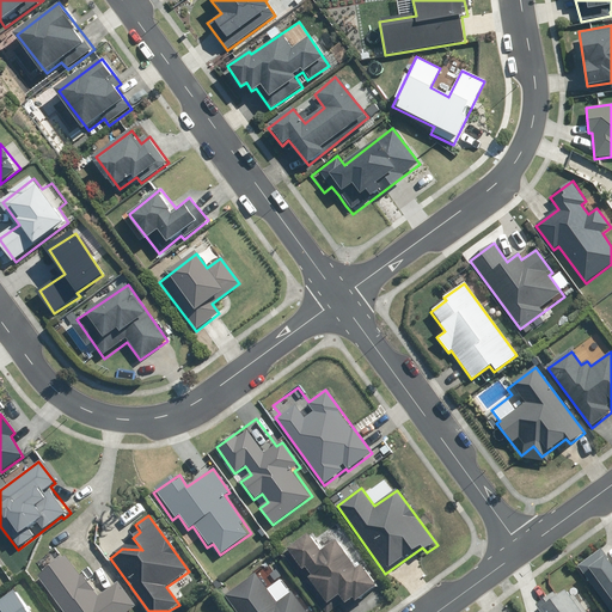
[(357,604),(379,588),(362,565),(357,569),(328,530),(317,538),(312,532),(288,550),(329,606),(341,597),(347,605),(354,599),(357,604)]
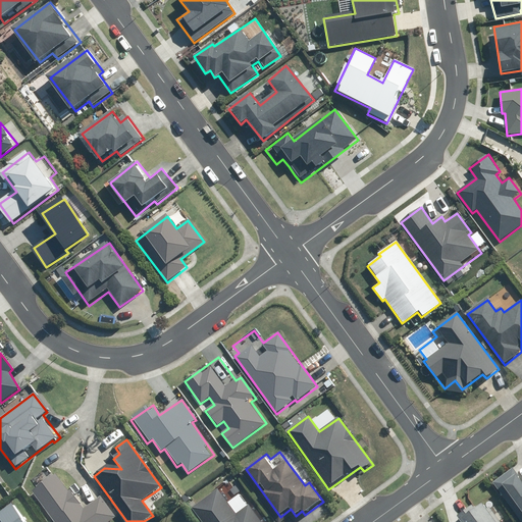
[(521,479),(512,466),(492,480),(521,520),(521,479)]
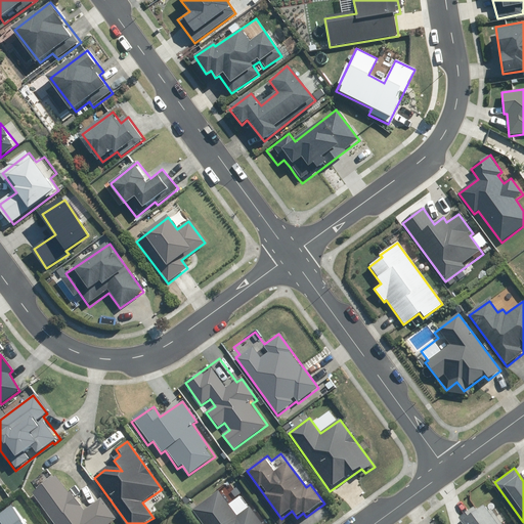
[(46,469),(31,481),(37,489),(33,492),(56,523),(112,523),(118,520),(101,499),(85,512),(56,474),(52,477),(46,469)]
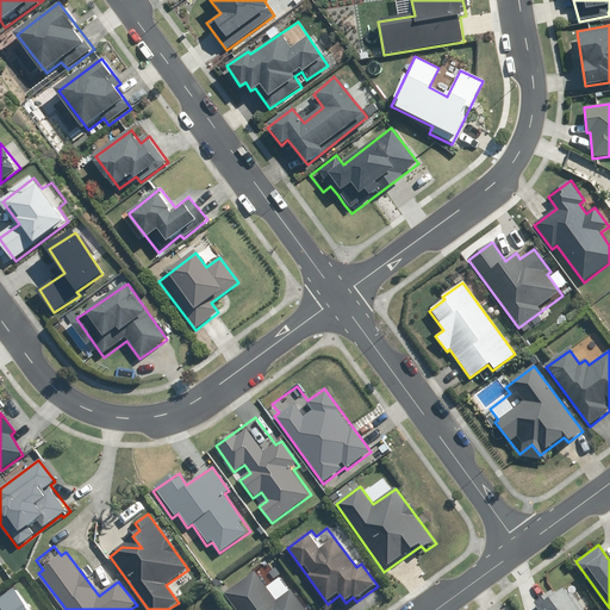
[(290,591),(281,578),(266,589),(256,573),(224,595),(234,609),(305,609),(292,590),(290,591)]
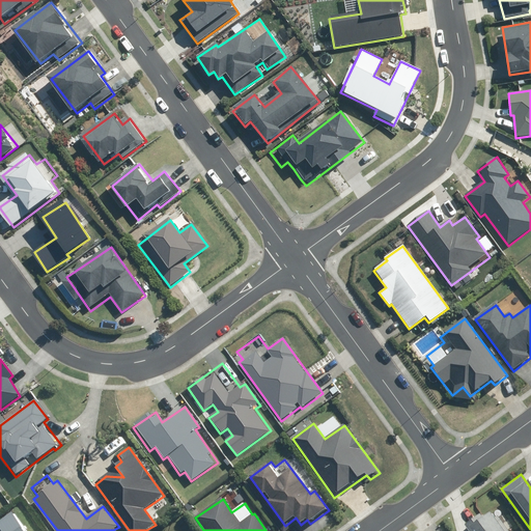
[(512,530),(510,530),(507,530),(492,509),(480,518),(477,513),(464,524),(468,529),(464,530),(512,530)]
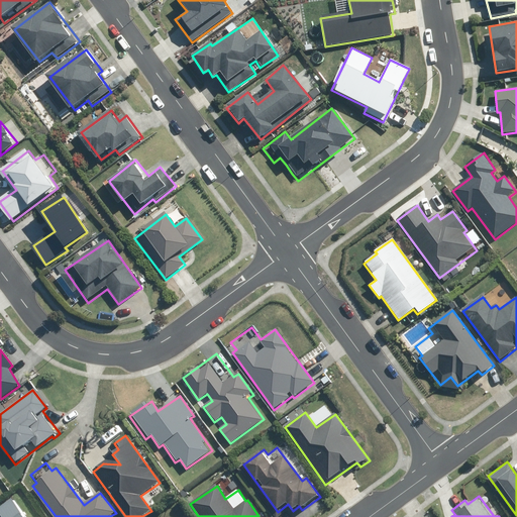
[(24,516),(13,501),(0,510),(0,513),(2,516),(24,516)]
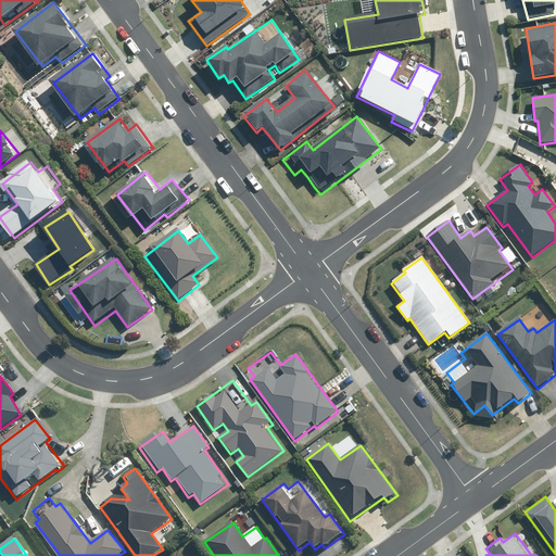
All buildings are outlined.
